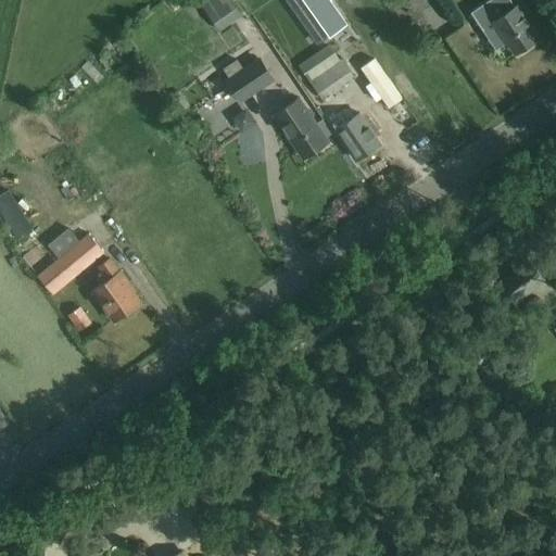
[(286,0),(295,14),(308,5),(329,36),(345,24),(328,0),(286,0)]
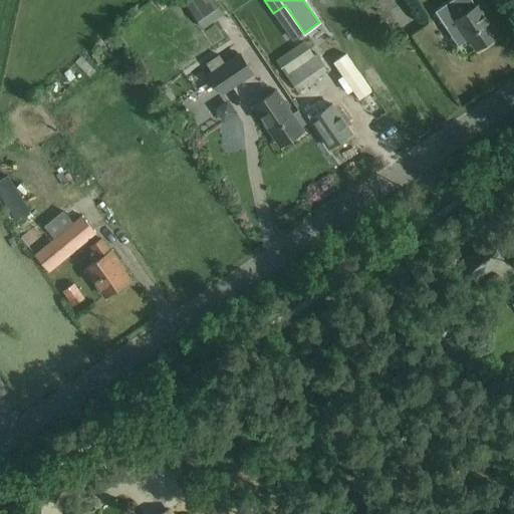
[(472,0),(452,0),(437,11),(448,27),(450,25),(461,40),(468,35),(477,48),(497,34),(477,4),(476,5),(472,0)]
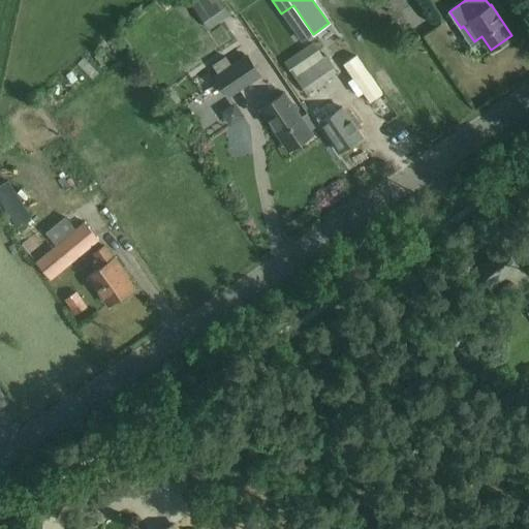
[(205,20),(210,31),(226,23),(239,49),(247,44),(229,7),(205,20)]
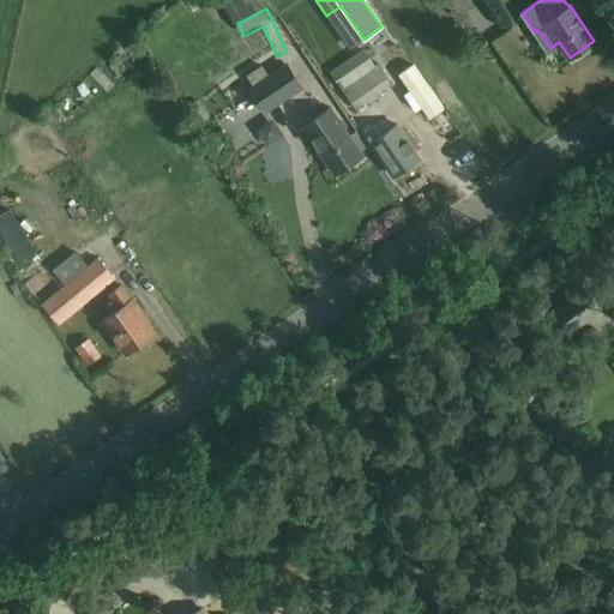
[(391,85),(377,64),(341,88),(356,110),(391,85)]
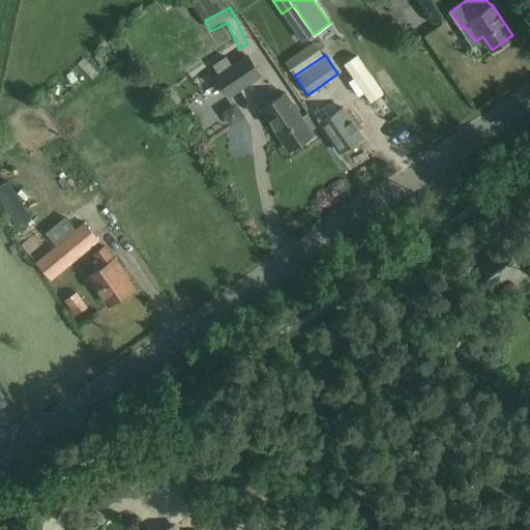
[(229,95),(260,75),(247,56),(216,77),(229,95)]
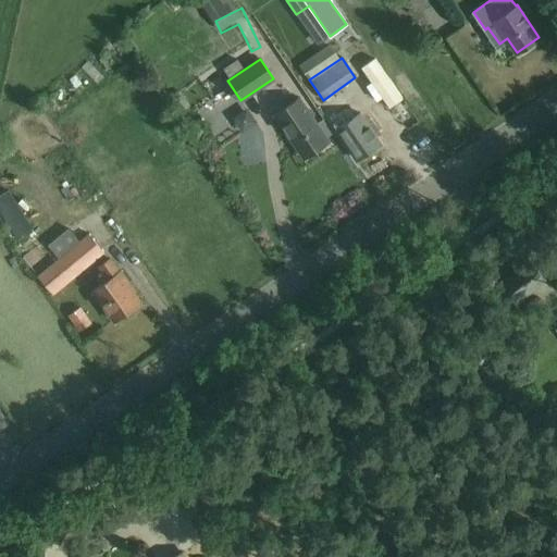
[(71,86),(54,96),(62,107),(77,97),(71,86)]
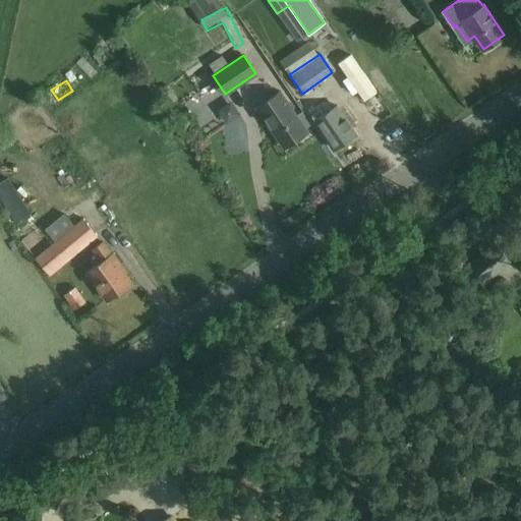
[(314,121),(306,109),(296,116),(280,92),(256,107),(270,126),(271,124),(275,130),(273,131),(284,148),(287,146),(290,147),(297,140),(297,138),(306,131),(304,128),(314,121)]
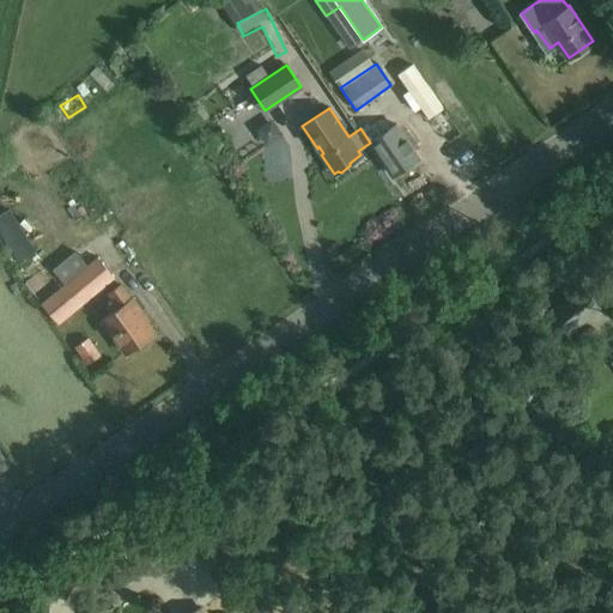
[(381,114),(360,128),(370,143),(393,175),(396,173),(399,174),(407,169),(406,165),(418,157),(395,125),(390,128),(381,114)]
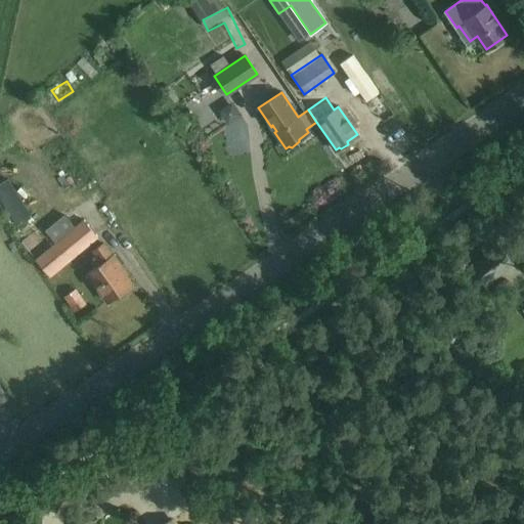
[(220,112),(231,127),(250,114),(238,98),(220,112)]
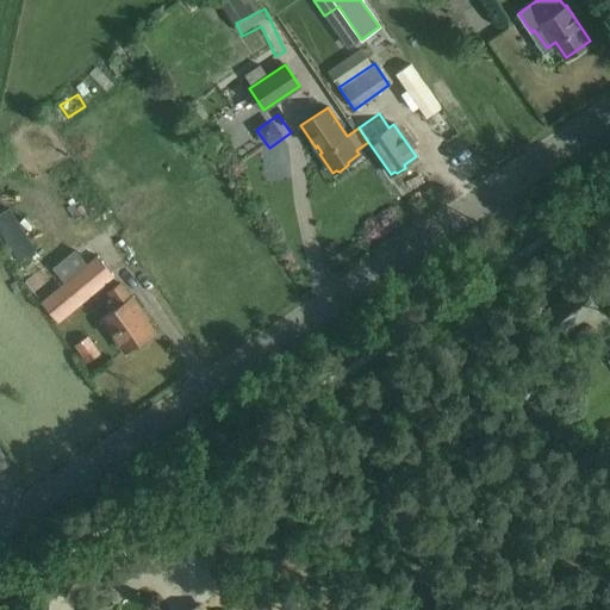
[(278,179),(297,174),(291,147),(272,151),(278,179)]
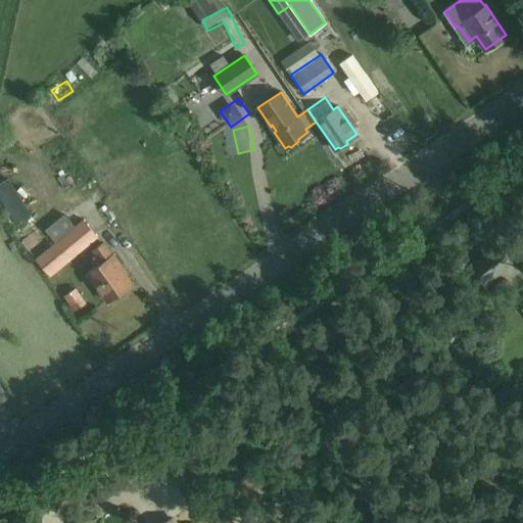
[(99,237),(84,219),(35,259),(50,278),(99,237)]
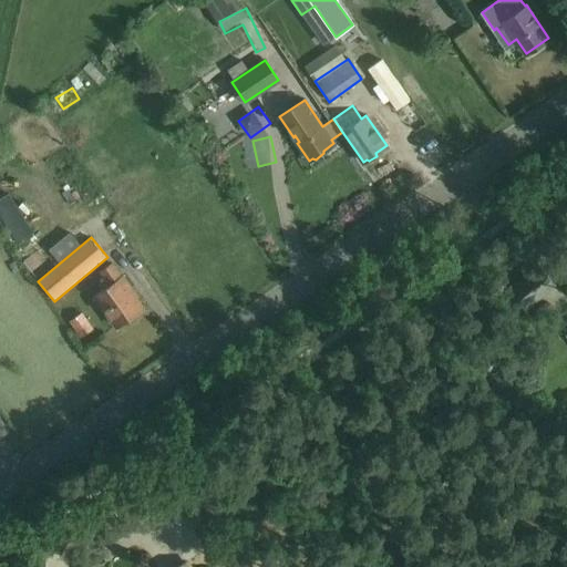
[(117,326),(143,307),(136,299),(138,297),(113,263),(100,271),(110,285),(95,296),(117,326)]
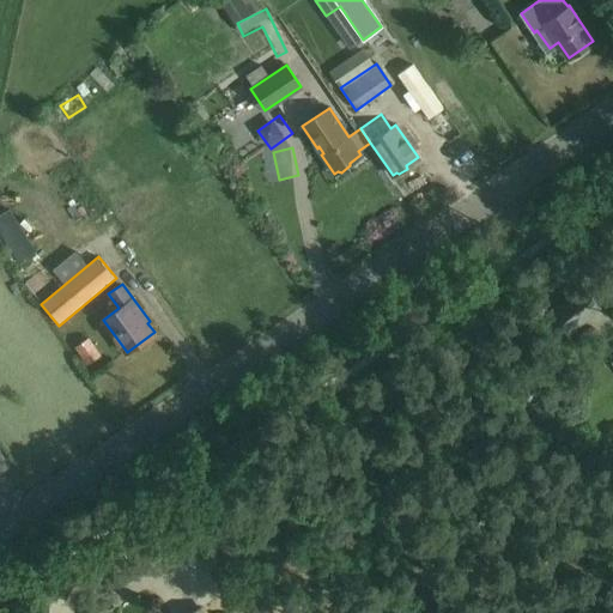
[(568,333),(586,319),(599,308),(582,286),(551,311),(568,333)]
